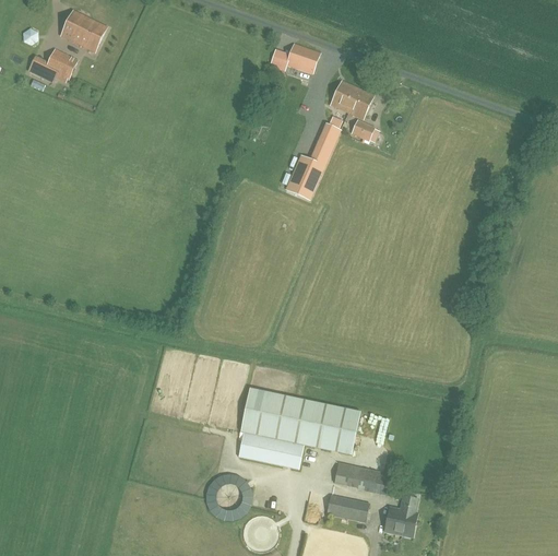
[(73,9),(61,34),(95,50),(107,25),(73,9)]
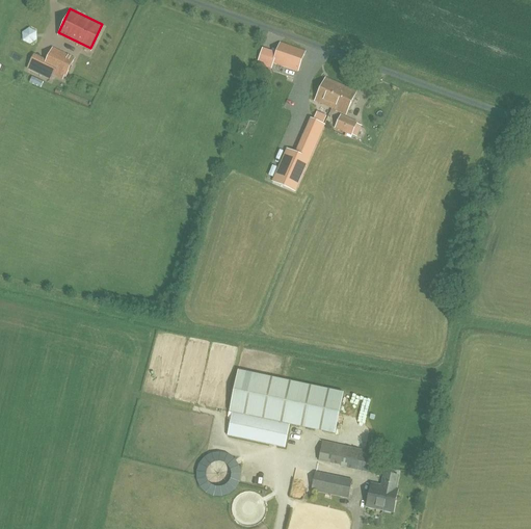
[(23,29),(27,42),(42,37),(37,25),(23,29)]
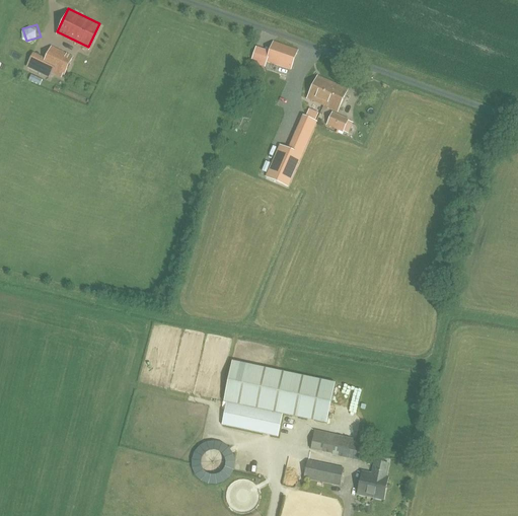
[(266,59),(275,62),(290,67),(297,48),(273,39),(270,46),(269,49),(255,45),(250,59),(264,64),(266,59)]
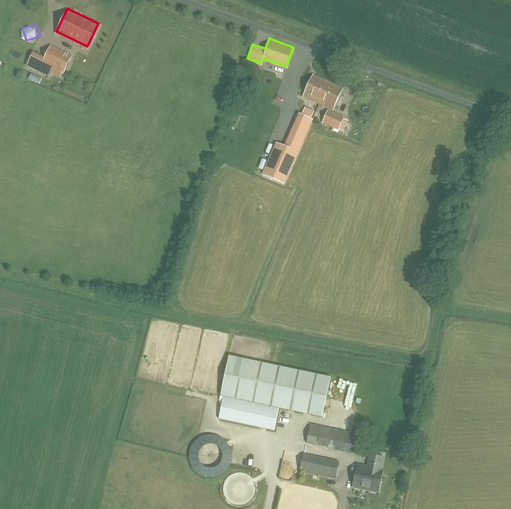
[(72,54),(50,43),(41,61),(62,72),(72,54)]
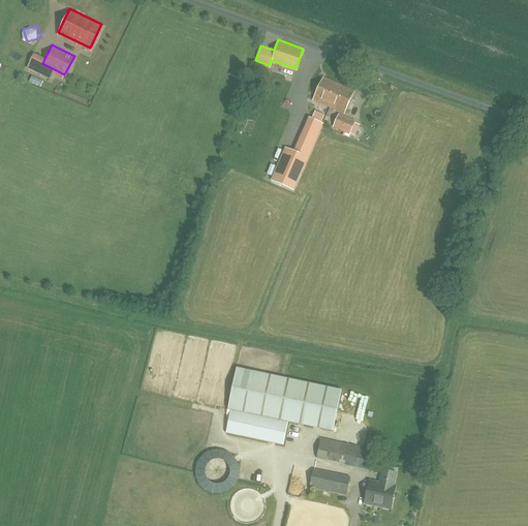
[(338,85),(339,83),(322,75),(313,97),(329,104),(330,101),(331,102),(336,92),(335,91),(338,85)]
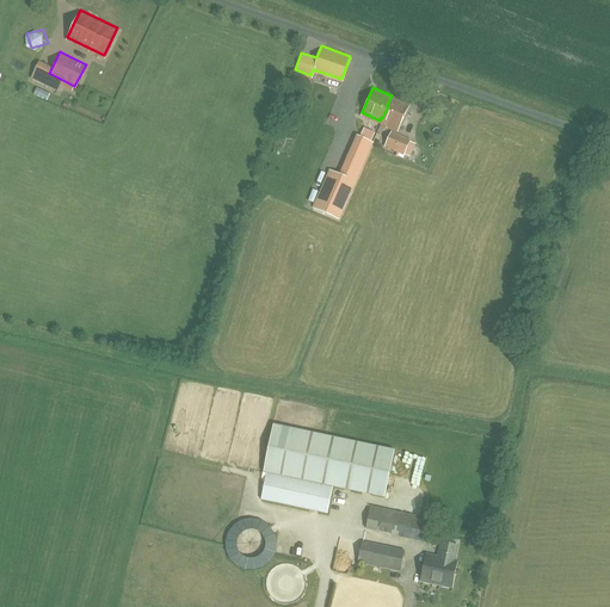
[(408,103),(392,95),(390,98),(387,105),(388,106),(382,118),(381,117),(380,121),(398,128),(408,103)]
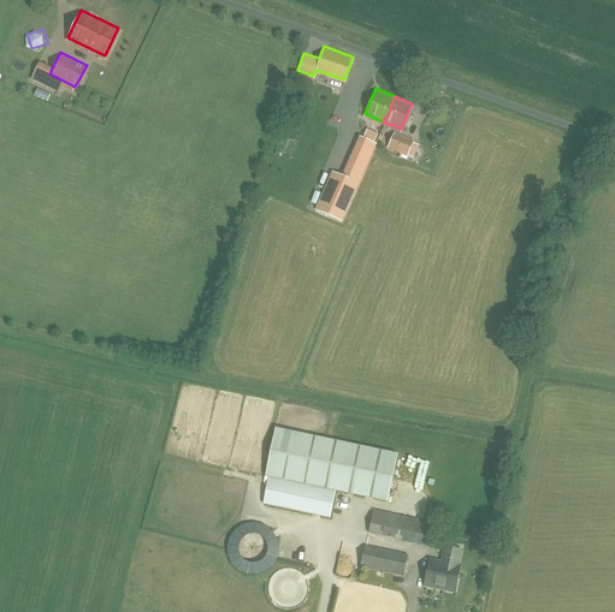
[(418,142),(412,140),(394,130),(388,144),(407,153),(412,154),(418,142)]
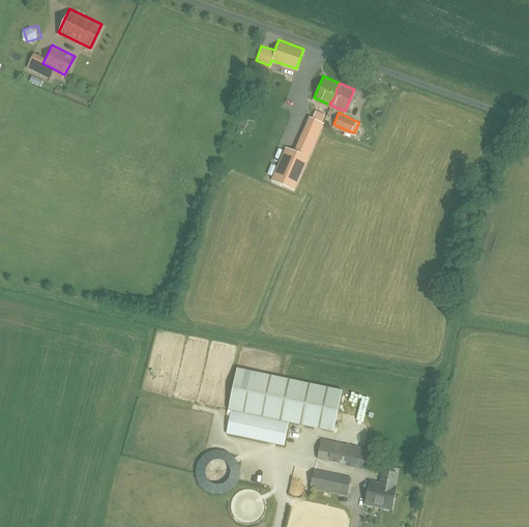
[(296,150),(287,146),(273,179),(296,188),(323,121),(310,116),(296,150)]
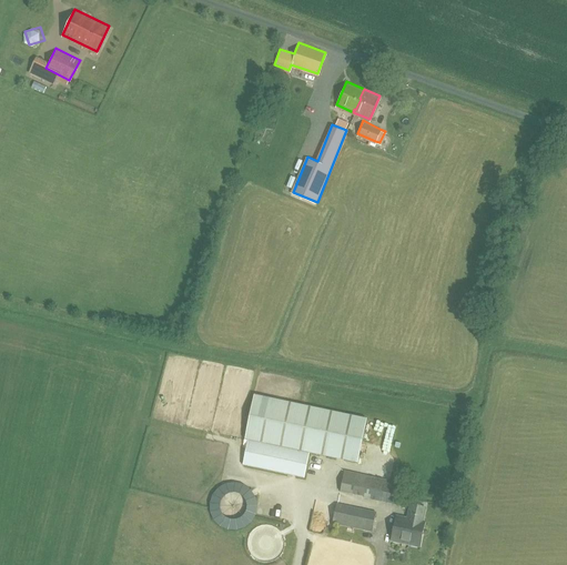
[(304,474),(307,452),(356,461),(365,417),(251,395),(243,440),(246,440),(242,462),(304,474)]
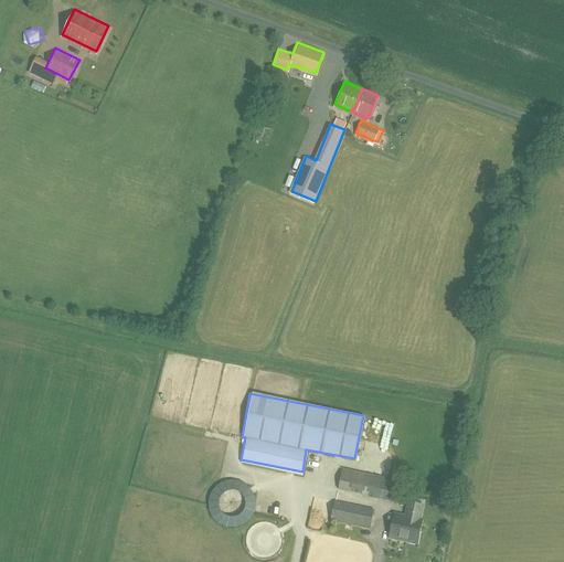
[(361,492),(396,500),(401,478),(342,466),(338,487),(361,492)]
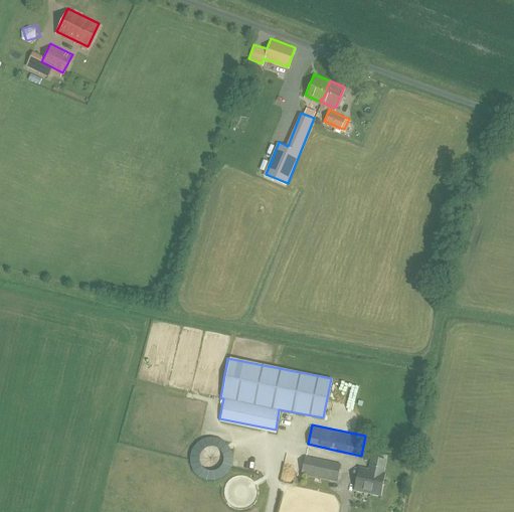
[(341,462),(311,456),(305,454),(301,472),(337,479),(341,462)]
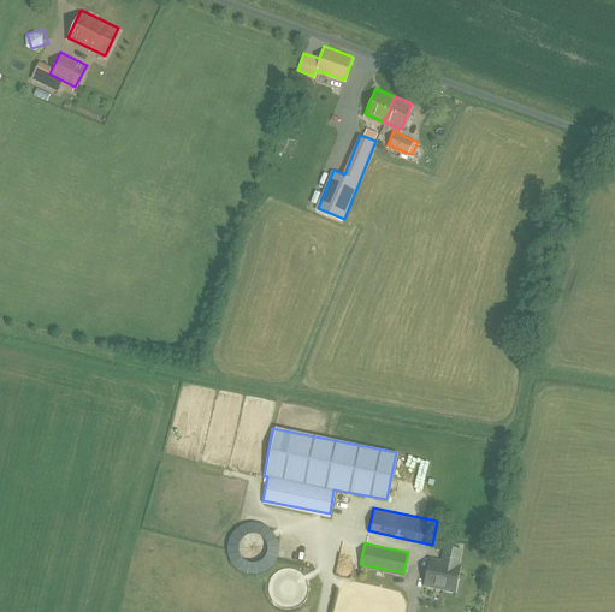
[(429,562),(424,583),(455,589),(459,568),(460,563),(457,563),(460,547),(444,544),(441,559),(429,557),(429,562)]
